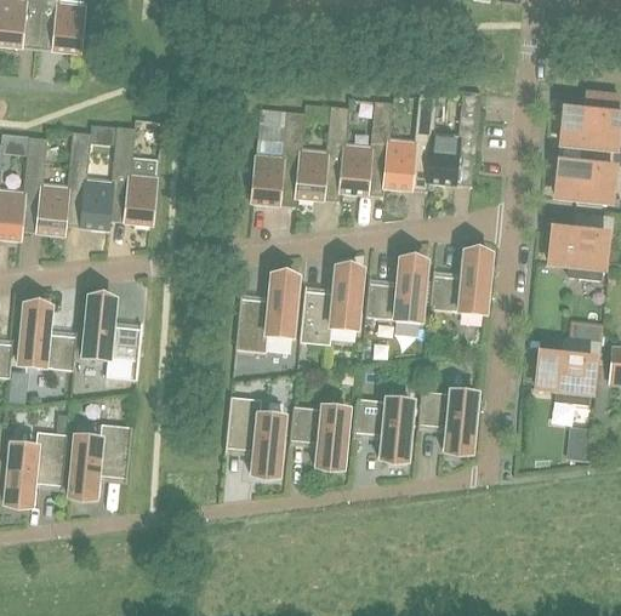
[(0,0),(0,44),(11,45),(12,36),(38,39),(41,0),(0,0)]
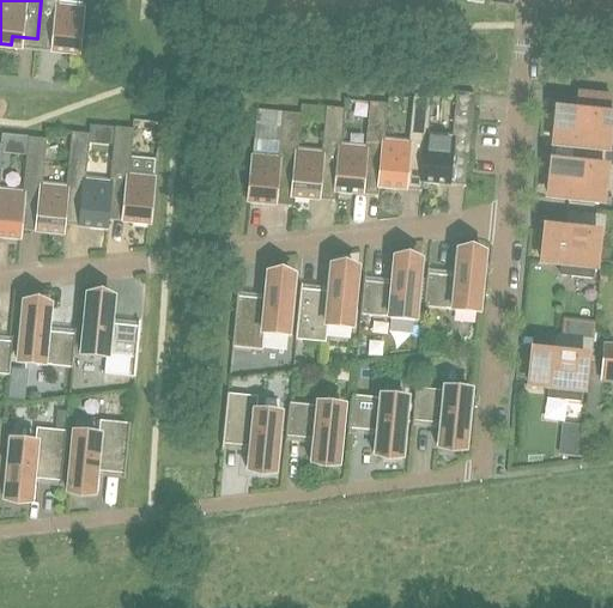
[(41,0),(37,38),(62,41),(61,50),(79,52),(84,1),(71,0),(41,0)]
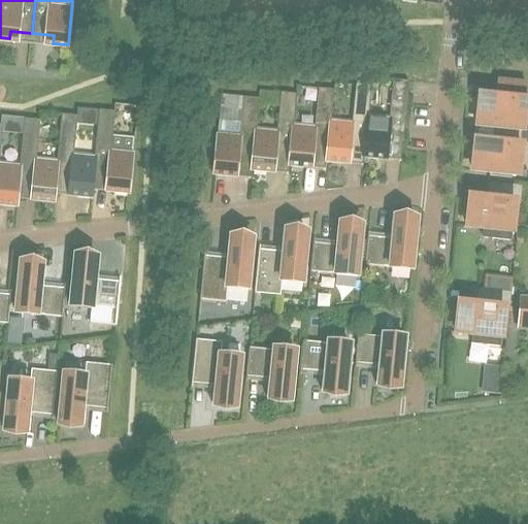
[(363,155),(364,155),(377,156),(378,148),(387,149),(388,136),(403,137),(408,77),(393,76),(389,113),(368,111),(371,83),(370,83),(363,155)]
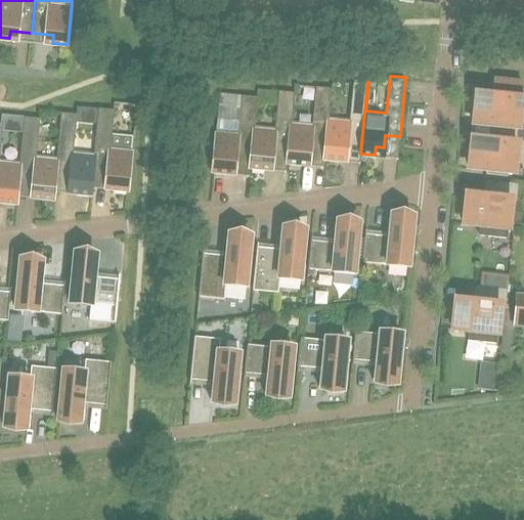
[(473,121),(491,123),(517,125),(519,125),(521,97),(520,97),(522,80),(494,77),(493,78),(496,78),(495,89),(492,89),(492,94),(476,93),(473,121)]
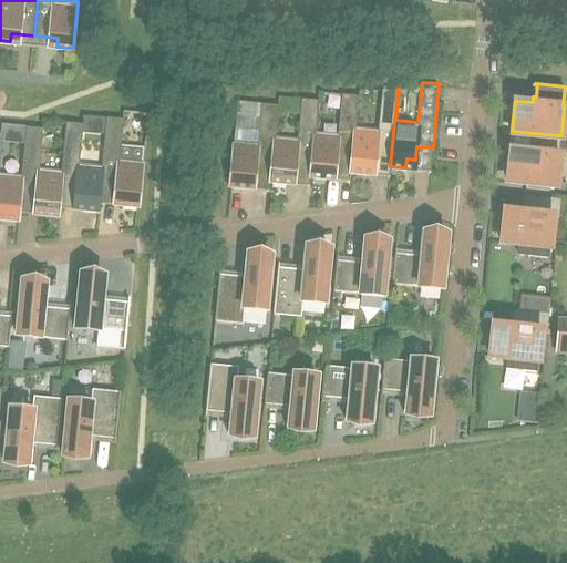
[(390,166),(398,89),(381,86),(378,126),(356,124),(359,93),(358,93),(350,171),(366,172),(367,163),(375,164),(377,151),(391,152),(389,166),(390,166)]
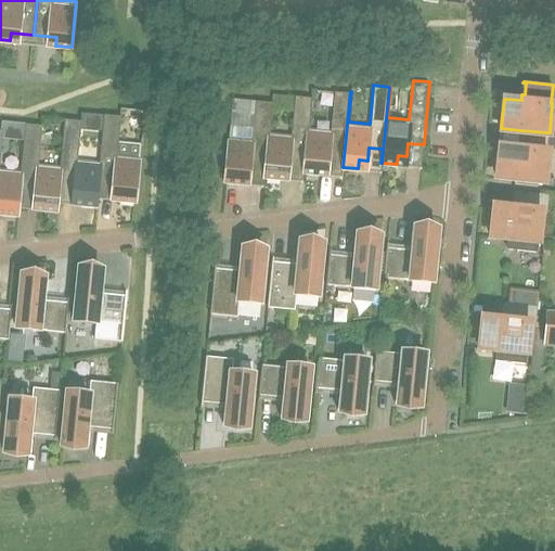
[(343,167),(350,91),(334,89),(331,128),(309,126),(311,95),(310,95),(304,171),(319,173),(319,165),(343,167)]
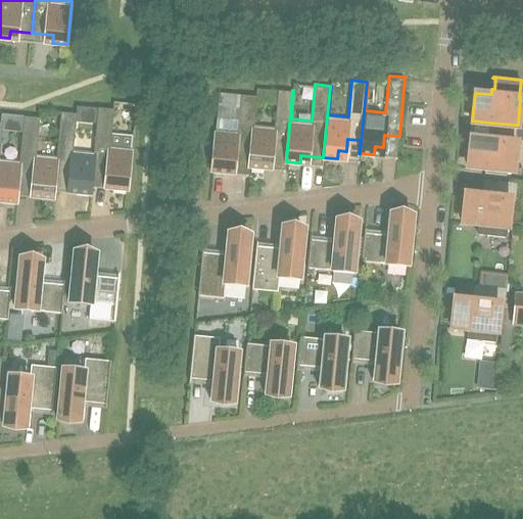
[(286,148),(285,161),(286,161),(292,90),(256,87),(256,94),(255,94),(248,166),(263,168),(264,159),(273,160),(274,147),(286,148)]
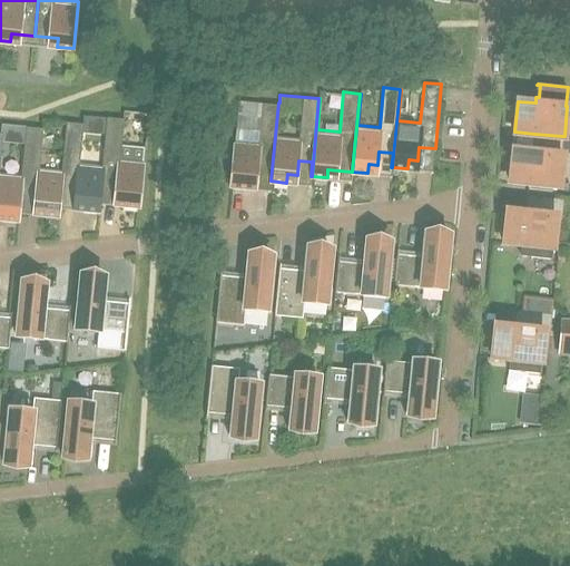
[(271,181),(278,103),(263,101),(258,142),(235,139),(229,185),(246,187),(247,178),(256,179),(257,165),(272,167),(271,181)]
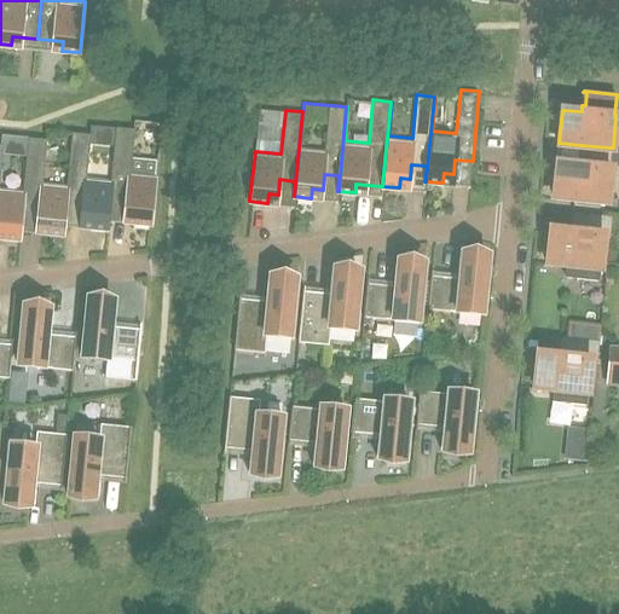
[(111,178),(106,229),(108,229),(109,209),(134,212),(133,221),(151,224),(156,173),(132,171),(136,127),(117,125),(111,178)]
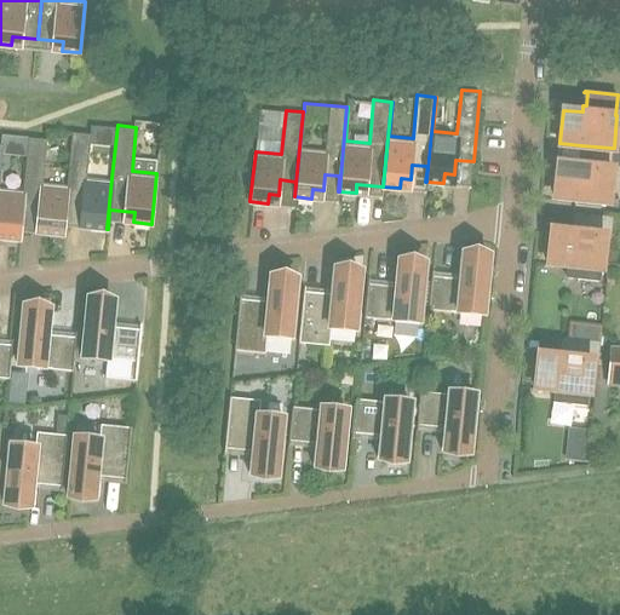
[(107,229),(112,178),(87,176),(92,132),(73,131),(68,184),(63,234),(64,234),(67,200),(82,202),(80,217),(91,218),(90,228),(107,229)]
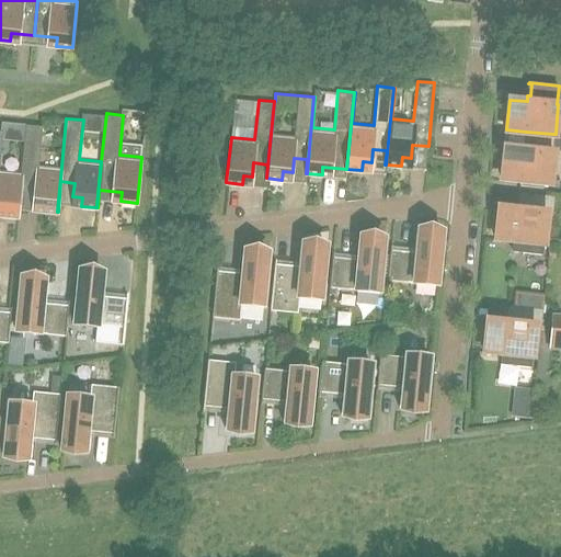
[(16,216),(26,123),(21,171),(0,168),(0,158),(3,129),(0,128),(0,205),(2,206),(1,215),(16,216)]
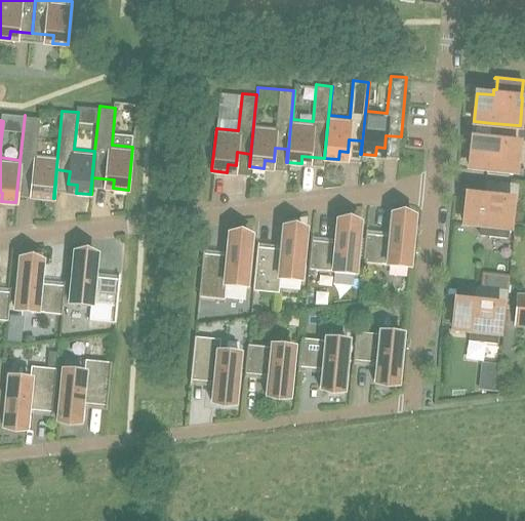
[(53,198),(57,156),(37,154),(40,117),(25,115),(15,202),(16,202),(19,174),(32,175),(31,188),(40,189),(39,197),(53,198)]
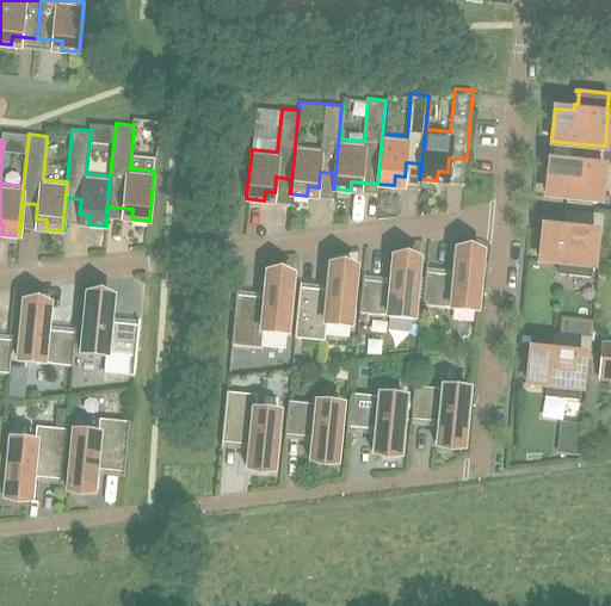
[(547,193),(599,198),(603,166),(602,165),(603,146),(573,143),(572,156),(569,156),(568,162),(550,160),(547,193)]
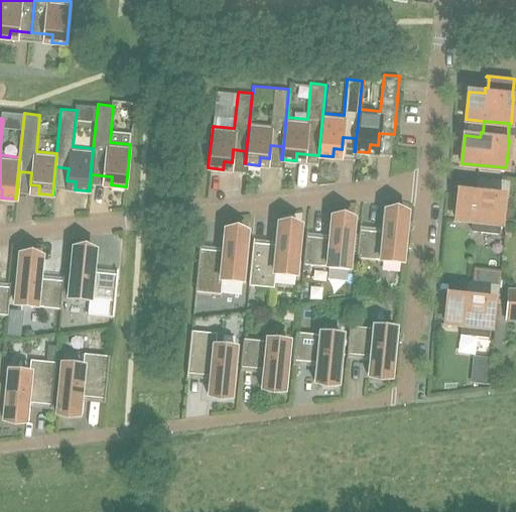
[(503,196),(508,197),(510,178),(477,175),(475,193),(459,190),(456,218),(473,220),(472,228),(499,231),(500,231),(503,196)]
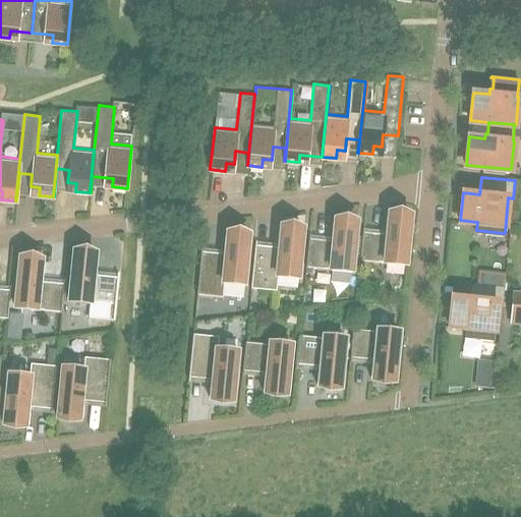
[(359,259),(406,263),(411,215),(389,213),(389,215),(386,215),(385,226),(388,226),(387,232),(363,230),(364,226),(363,226),(359,259)]
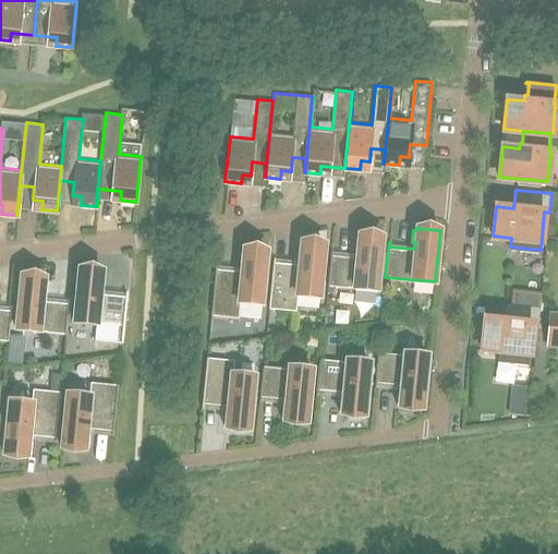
[(377,289),(383,238),(359,235),(359,238),(355,237),(354,249),(358,249),(356,256),(331,254),(332,249),(331,249),(327,284),(377,289)]
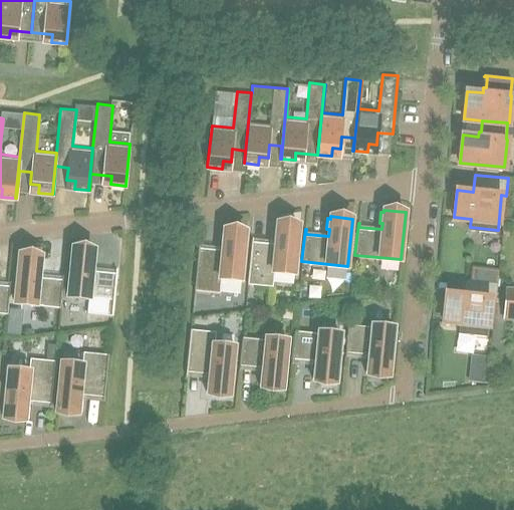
[(253,240),(253,236),(252,236),(247,282),(272,285),(274,270),(294,272),(299,225),(277,223),(277,225),(275,225),(274,236),(276,236),(275,242),(253,240)]
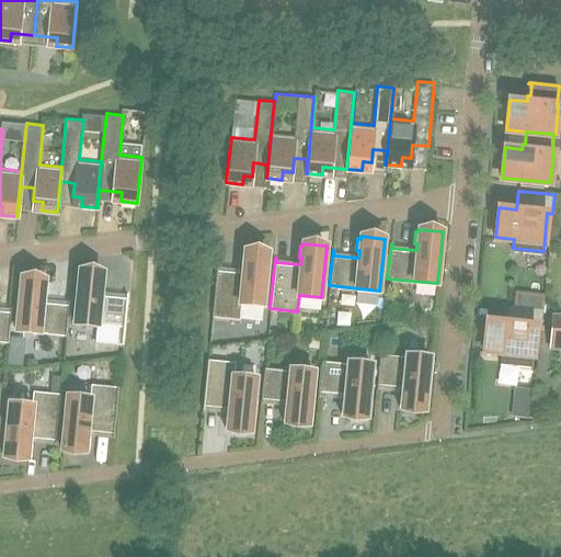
[(218,269),(218,264),(217,264),(212,315),(240,318),(241,303),(263,305),(268,252),(244,250),(244,252),(242,252),(241,264),(243,264),(242,272),(218,269)]
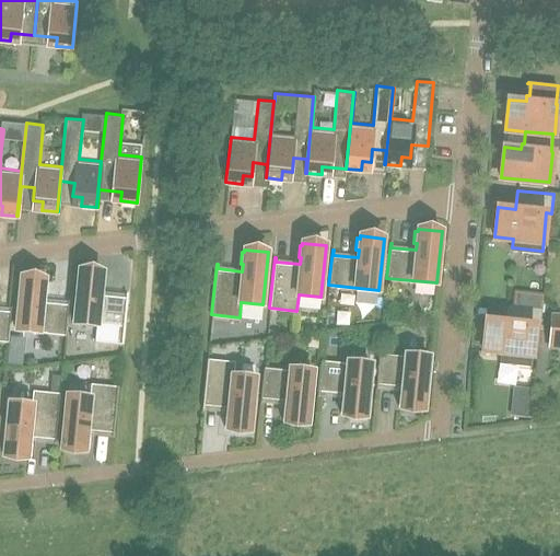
[(96,324),(95,339),(123,343),(128,291),(126,291),(126,296),(101,293),(102,287),(104,287),(105,275),(103,275),(103,273),(79,269),(74,322),(96,324)]
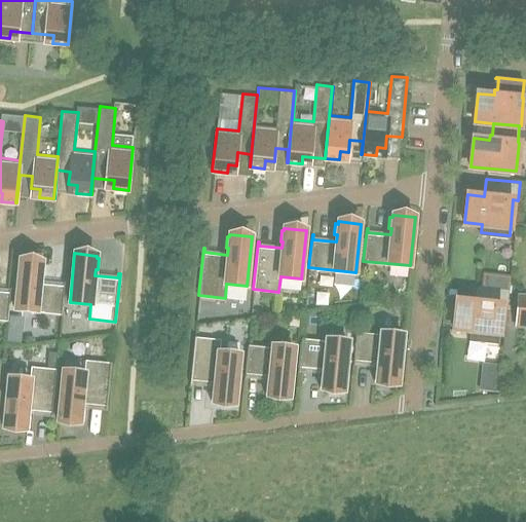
[(44,264),(42,264),(42,262),(20,260),(15,308),(62,313),(66,281),(64,281),(64,285),(40,282),(41,275),(43,275),(44,264)]
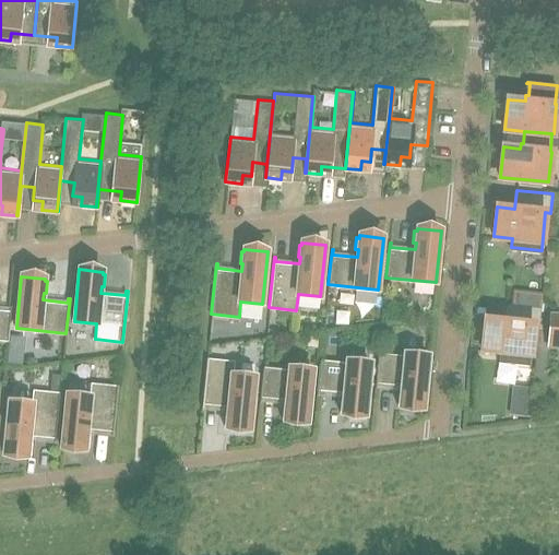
[(540,306),(504,302),(502,320),(486,319),(483,349),(500,351),(499,359),(530,363),(530,362),(531,362),(534,325),(539,325),(540,306)]
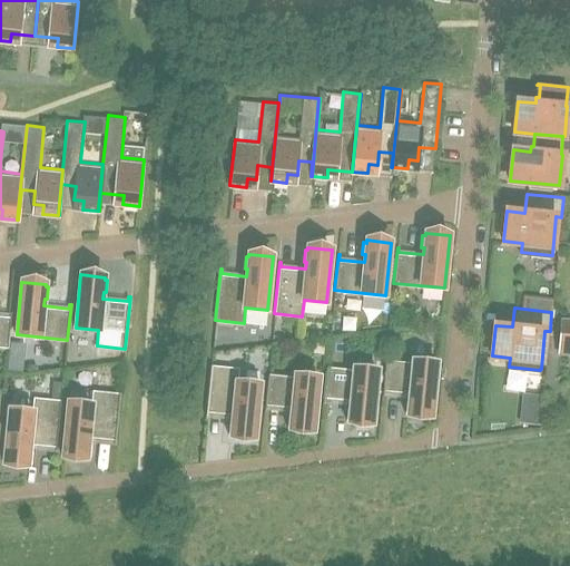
[(0,345),(8,347),(12,311),(10,311),(10,315),(0,314),(0,345)]
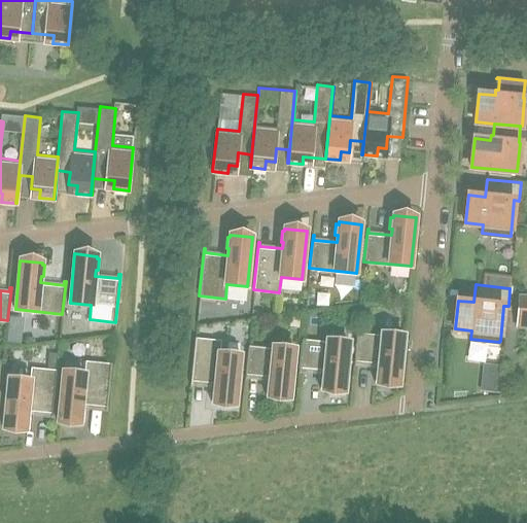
[(526,294),(519,294),(517,323),(526,323),(526,294)]
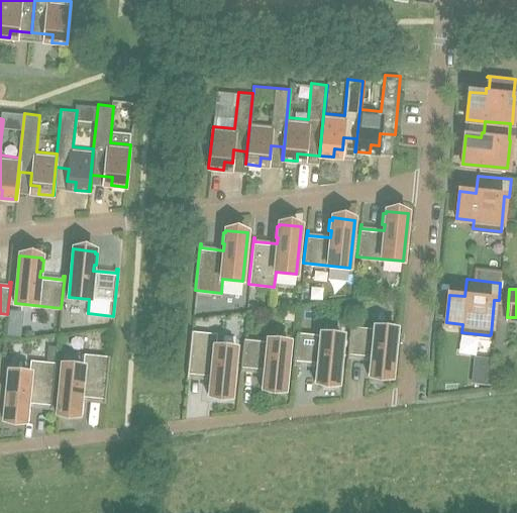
[(370,373),(370,375),(392,377),(396,329),(350,324),(346,356),(348,356),(348,352),(372,355),(371,362),(369,362),(368,373),(370,373)]
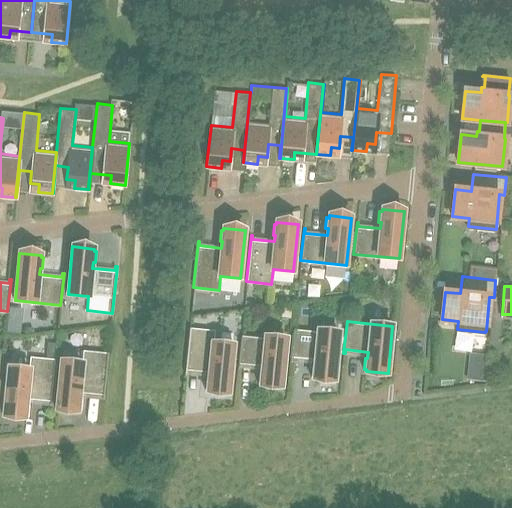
[(207,390),(229,392),(234,345),(213,343),(215,329),(189,326),(185,372),(186,373),(186,368),(209,371),(208,377),(206,377),(205,388),(207,388),(207,390)]
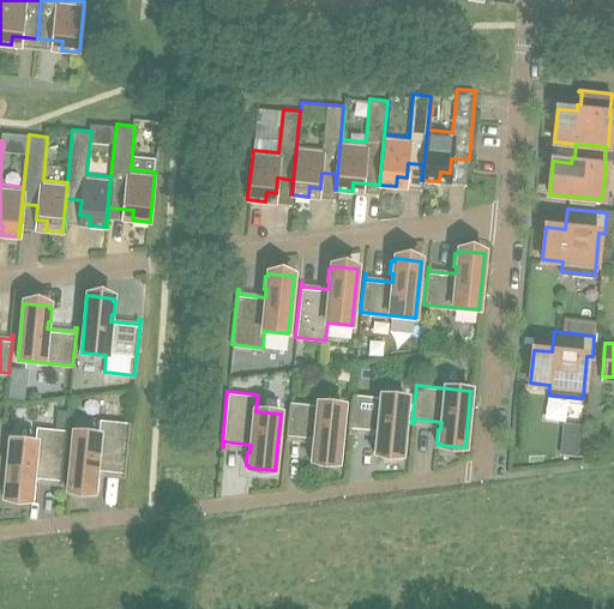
[(402,456),(407,398),(353,393),(349,432),(350,432),(350,427),(378,429),(377,436),(374,436),(373,450),(375,450),(375,452),(402,456)]
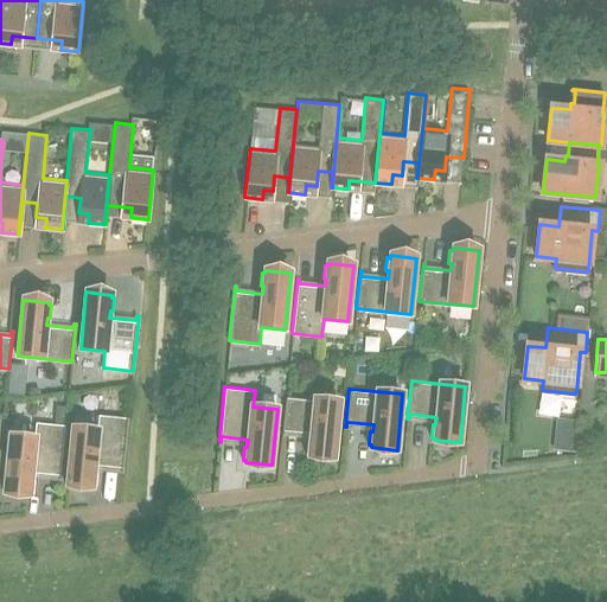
[(308,453),(308,455),(334,458),(339,402),(286,396),(282,434),(283,434),(283,429),(311,431),(310,440),(307,439),(306,452),(308,453)]
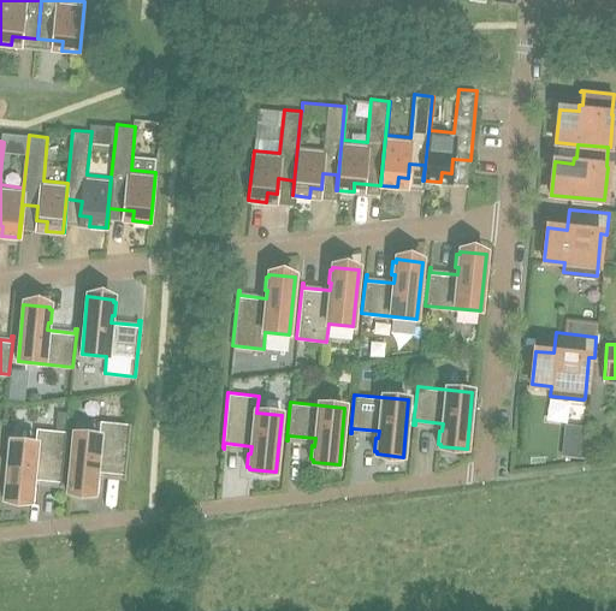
[(73,434),(67,491),(94,493),(94,491),(98,492),(99,479),(95,478),(96,470),(124,473),(123,479),(125,479),(130,422),(100,420),(98,437),(73,434)]
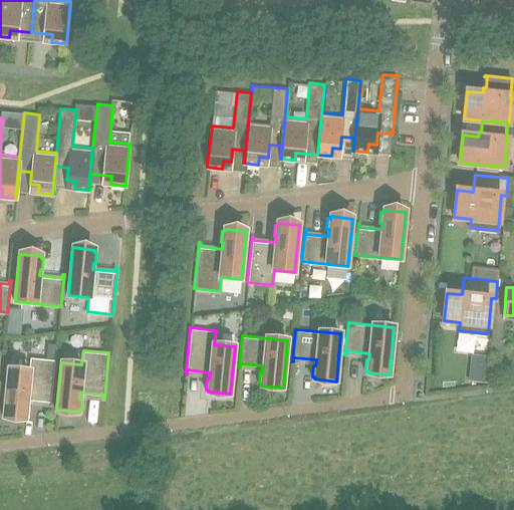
[(27,399),(50,402),(49,406),(50,406),(55,359),(30,356),(28,370),(8,368),(3,417),(25,419),(25,417),(28,417),(29,406),(26,406),(27,399)]
